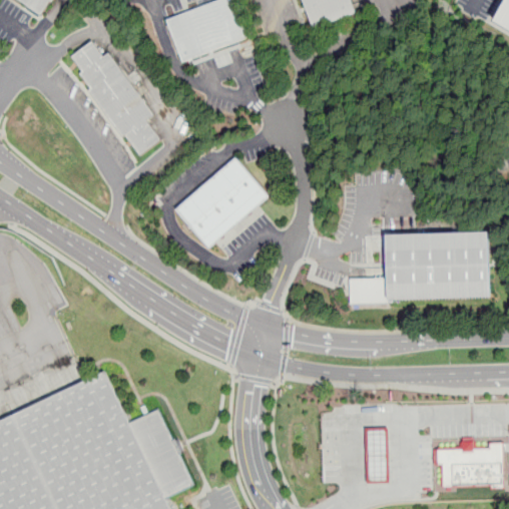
[(21,0),(42,13),(50,0),(21,0)]
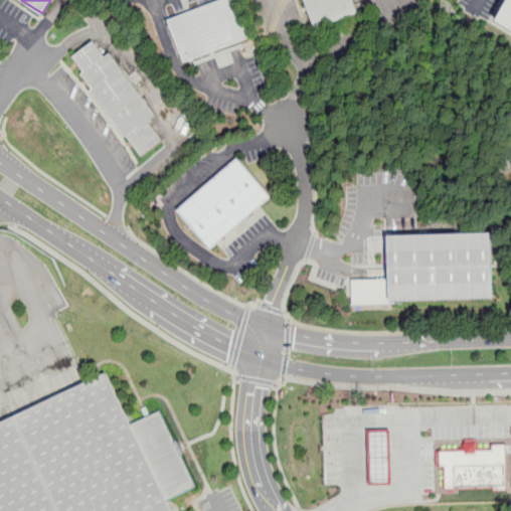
[(249,39),(234,0),(216,0),(170,17),(186,58),(249,39)]
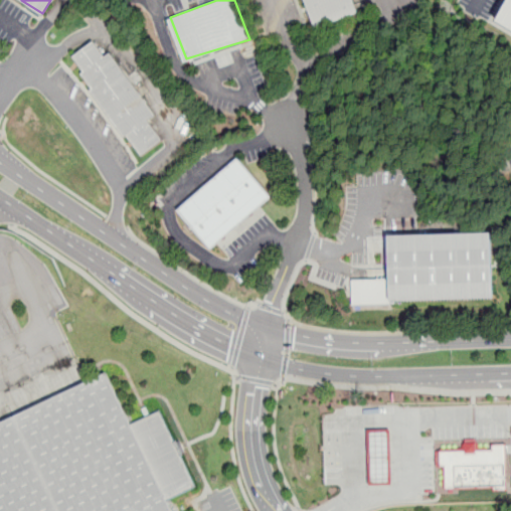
[(306,0),(315,25),(359,10),(355,0),(306,0)]
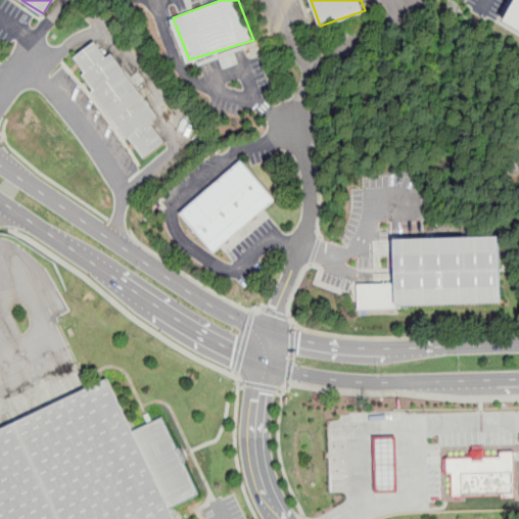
[(518,27),(518,0),(510,0),(501,17),(518,27)]
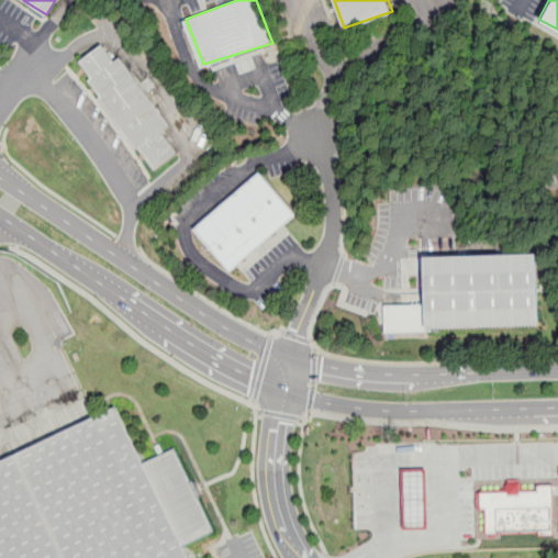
[(152,170),(135,147),(132,149),(95,98),(97,97),(85,80),(87,78),(76,62),(99,45),(110,62),(116,56),(167,124),(158,131),(175,153),(152,170)]
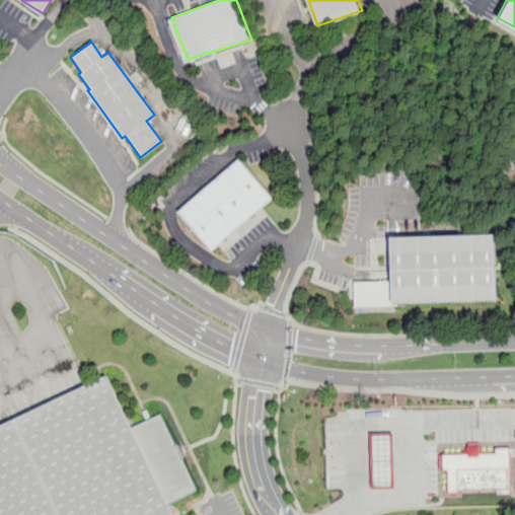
[(210,250),(270,198),(236,159),(175,212),(210,250)]
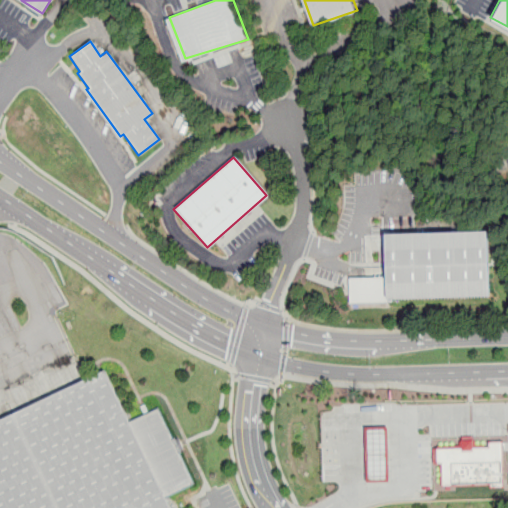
[(348,301),(488,297),(486,231),(384,235),(385,274),(347,275),(348,301)]
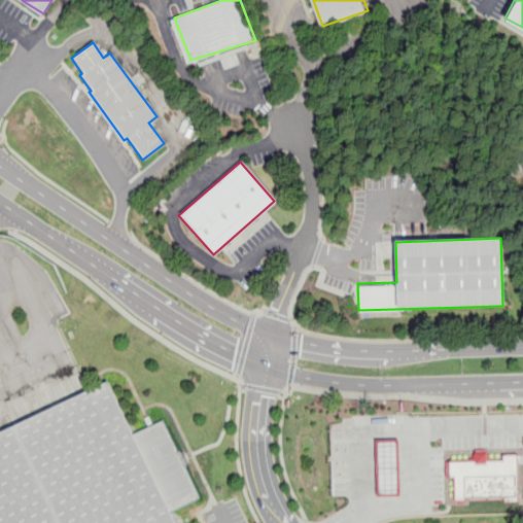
[(179,522),(175,514),(203,500),(163,417),(136,429),(112,380),(0,433),(0,522),(179,522)]
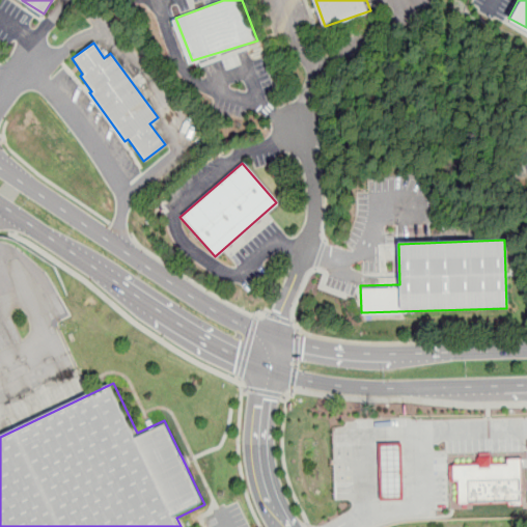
[(376,440),(398,439),(399,495),(378,496),(376,440)]
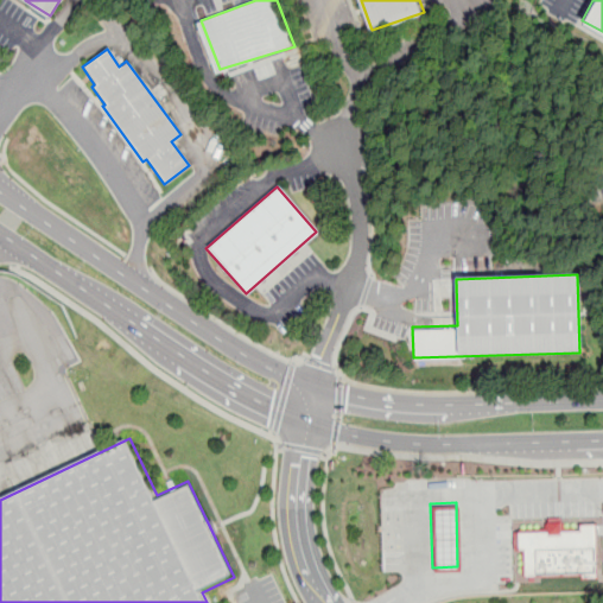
[(511,524),(572,525),(572,519),(594,519),(594,576),(519,576),(519,548),(511,547),(511,524)]
